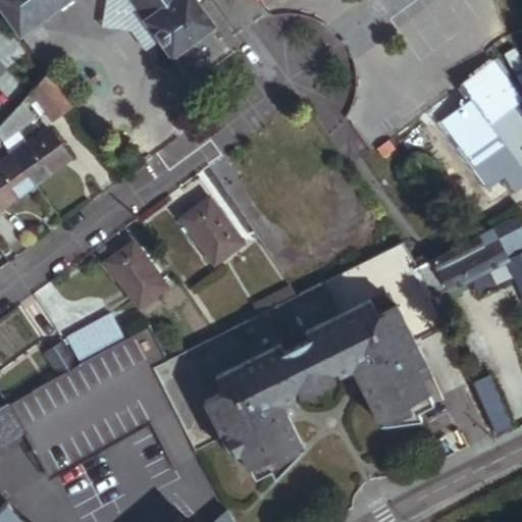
[(214,29),(194,0),(0,0),(0,5),(22,36),(71,0),(129,0),(172,58),(214,29)]
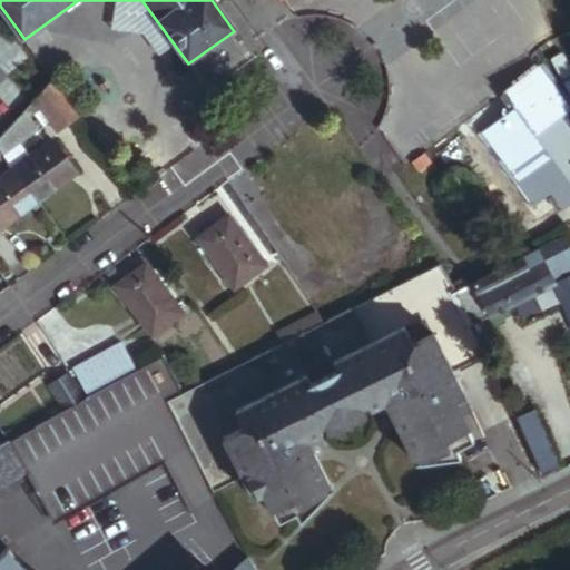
[(569,205),(569,140),(557,123),(568,115),(533,69),(499,94),(512,112),(481,136),(533,205),(547,195),(560,213),(569,205)]
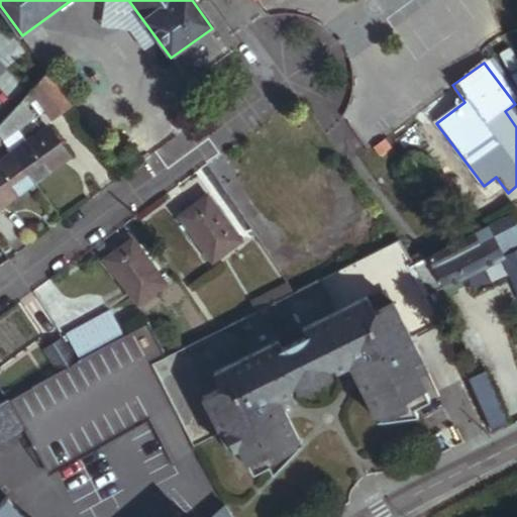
[(73,107),(52,77),(36,92),(56,119),(73,107)]
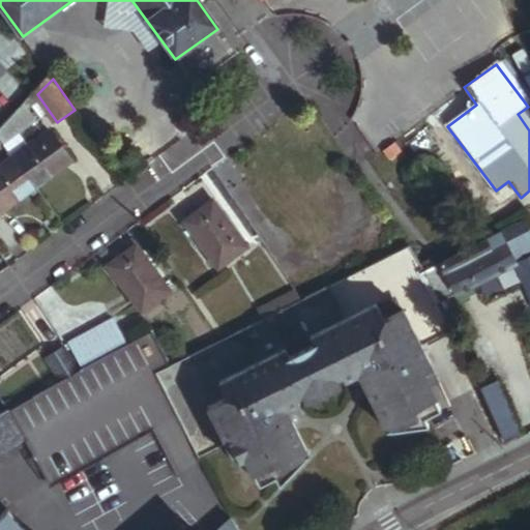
[(0,142),(4,147),(35,123),(24,107),(0,128),(0,142)]
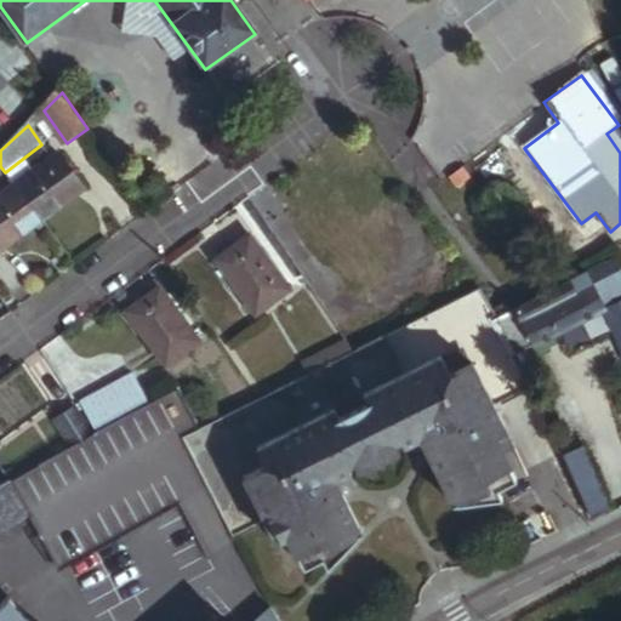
[(41,223),(84,192),(58,157),(32,175),(28,170),(11,182),(16,188),(41,223)]
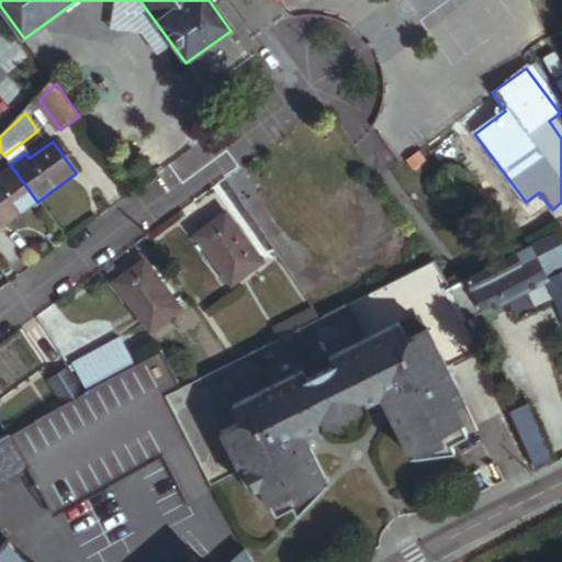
[(37,202),(14,170),(0,179),(0,227),(0,229),(37,202)]
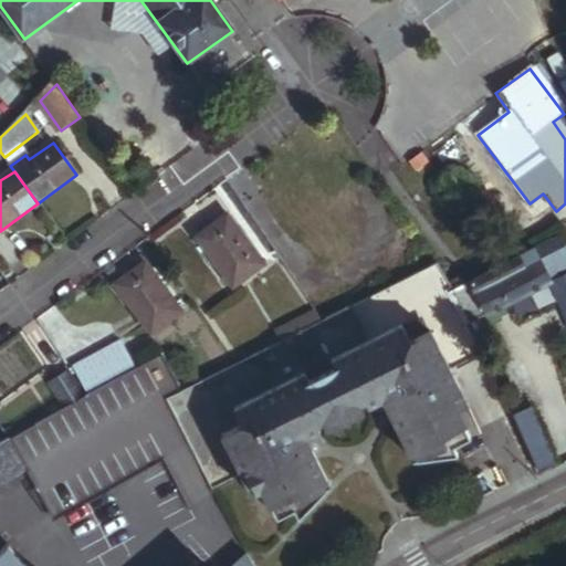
[(264,269),(228,218),(197,240),(233,291),(264,269)]
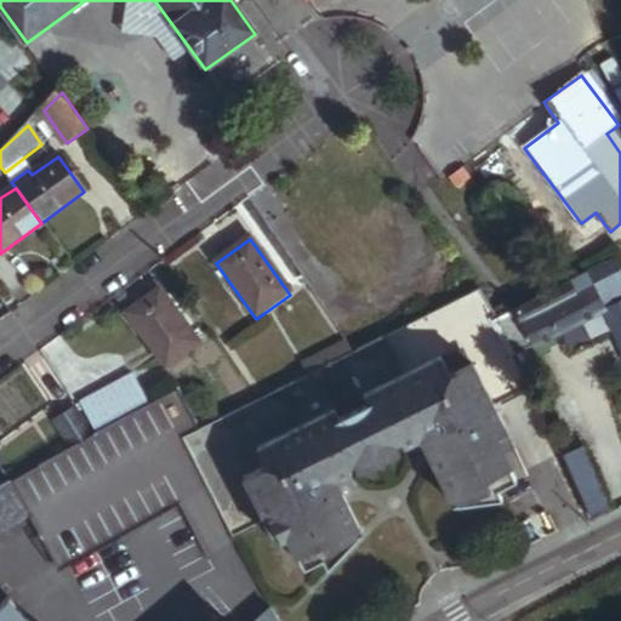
[(620,268),(616,258),(518,308),(537,347),(607,311),(620,342),(620,268)]
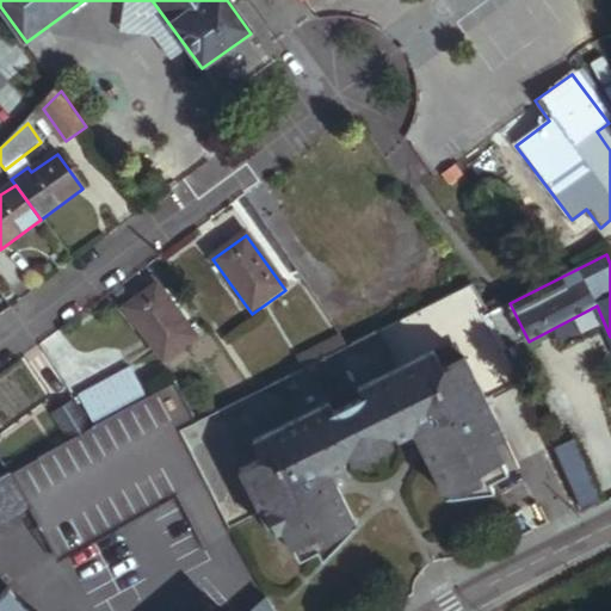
[(508,440),(491,401),(525,384),(511,351),(507,352),(487,315),(491,313),(474,284),(346,349),(304,370),(255,394),(198,423),(178,433),(232,530),(264,514),(273,535),(287,529),(302,561),(322,550),(327,560),(360,524),(345,489),(341,488),(344,474),(351,470),(349,466),(358,461),(390,444),(400,439),(403,444),(411,439),(426,445),(425,450),(449,498),(499,493),(494,483),(511,475),(497,446),(508,440)]
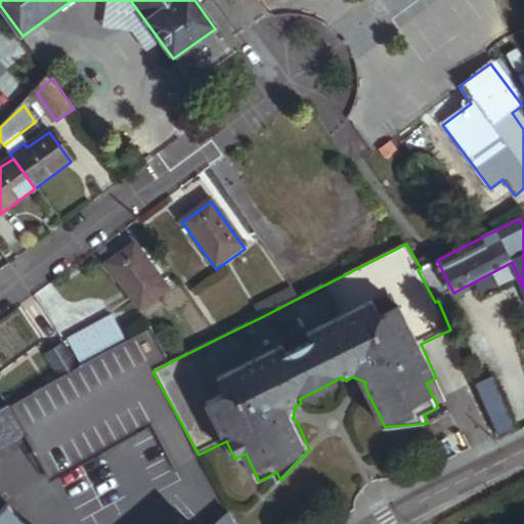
[(171,291),(136,245),(107,266),(141,311),(171,291)]
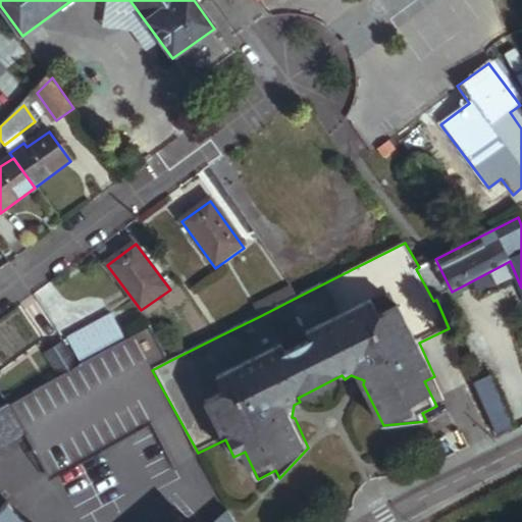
[(452,292),(435,259),(419,267),(416,269),(433,301),(436,300),(452,292)]
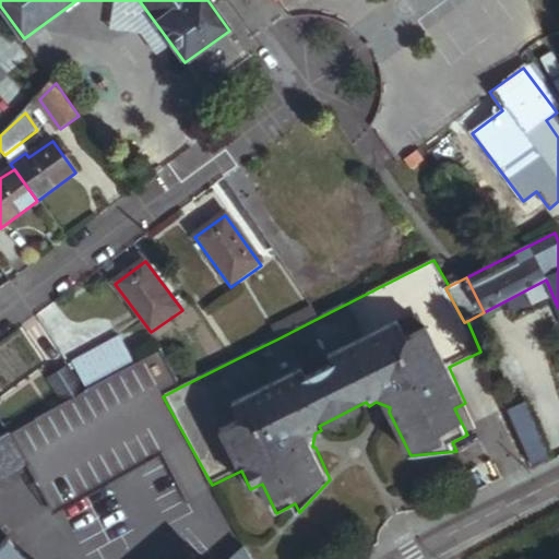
[(278,339),(317,319),(311,310),(273,329),(278,339)]
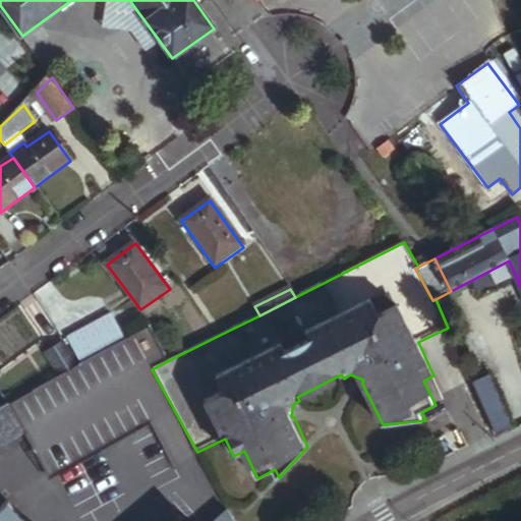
[(80,362),(123,338),(111,316),(68,341),(80,362)]
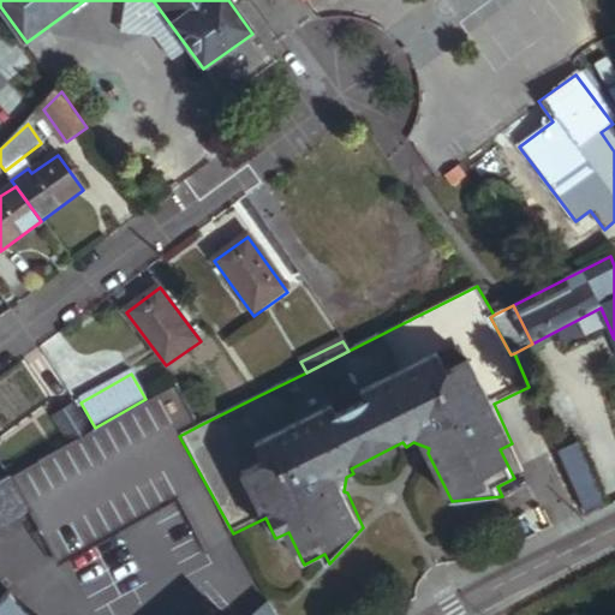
[(71,446),(11,483),(30,517),(27,519),(55,569),(179,501),(209,555),(237,539),(233,533),(179,436),(199,425),(179,387),(91,433),(71,446)]
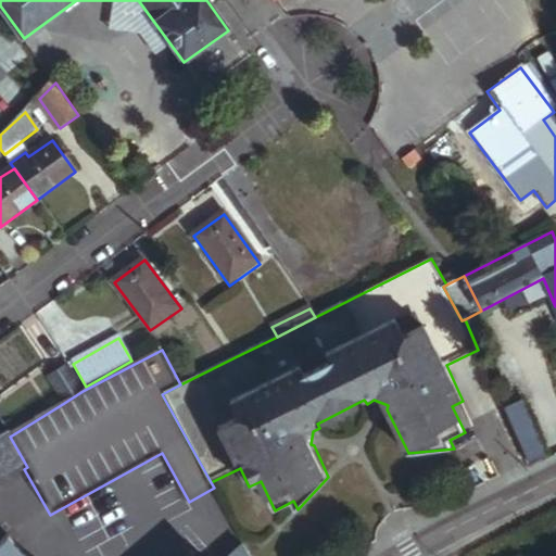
[(83,391),(70,369),(50,381),(64,403),(83,391)]
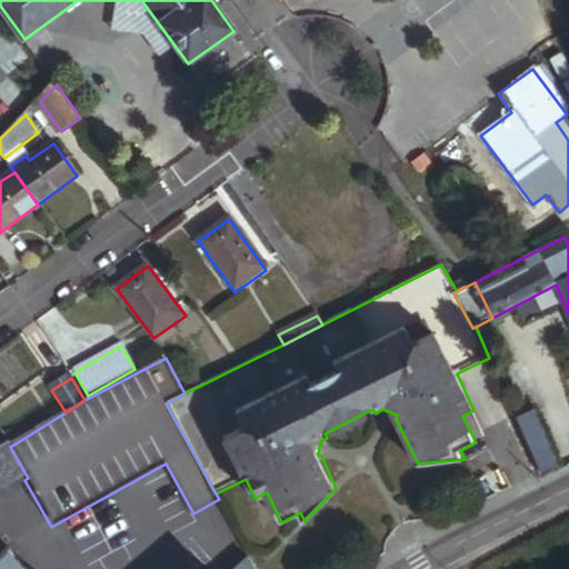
[(560,466),(535,411),(516,420),(540,476),(560,466)]
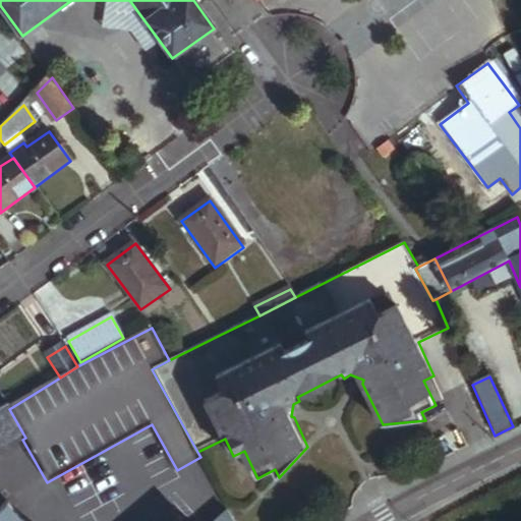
[(313,395),(330,387),(333,382),(333,379),(305,393),(307,394),(313,395)]
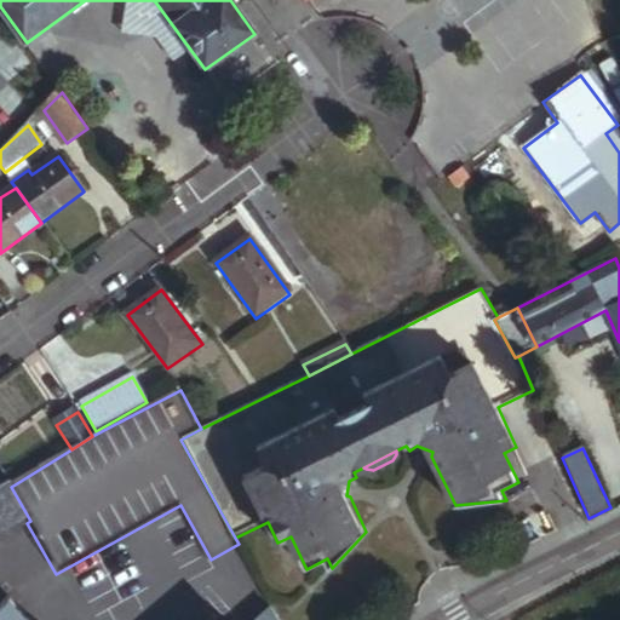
[(0,540),(27,523),(30,521),(11,487),(0,493),(0,540)]
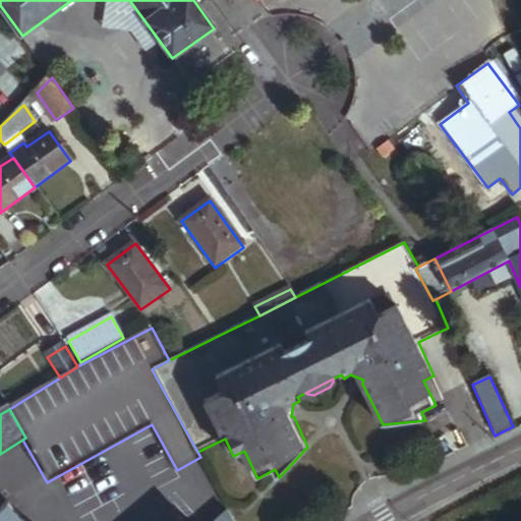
[(0,511),(0,520),(23,520),(8,504),(0,511)]
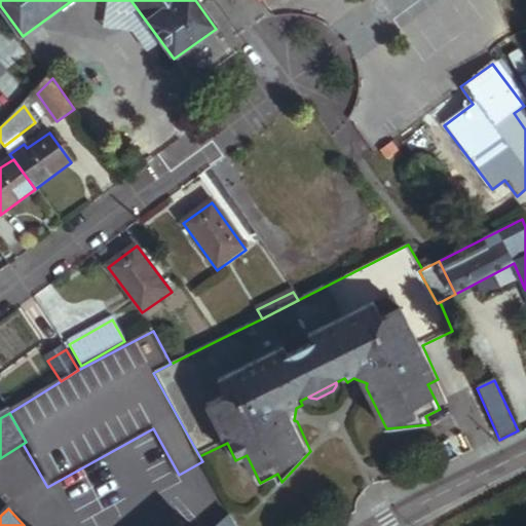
[(238,525),(232,516),(220,525),(238,525)]
